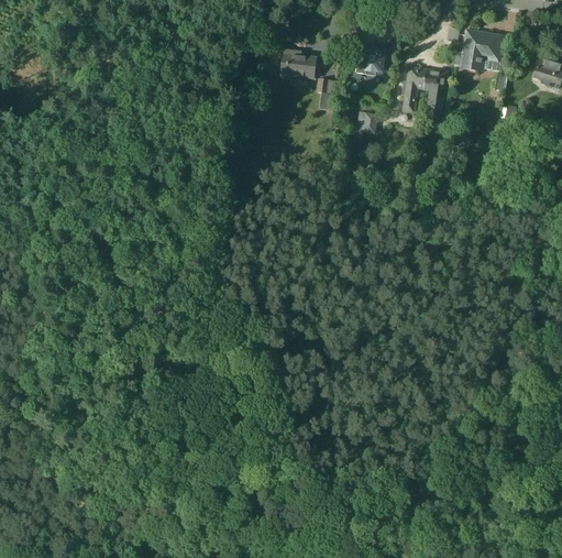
[(364,24),(350,23),(345,46),(360,48),(361,44),(362,44),(364,24)]
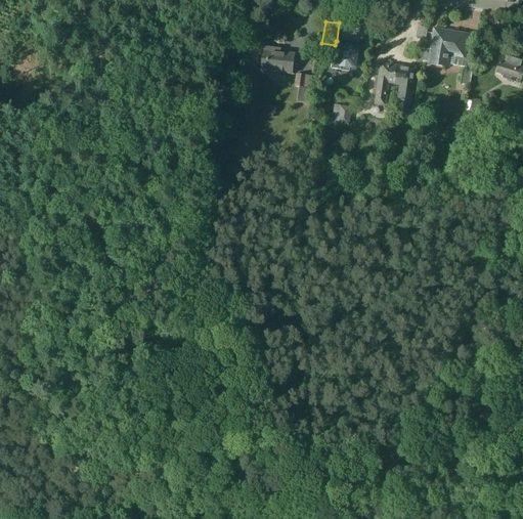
[(426,39),(429,27),(418,25),(415,37),(426,39)]
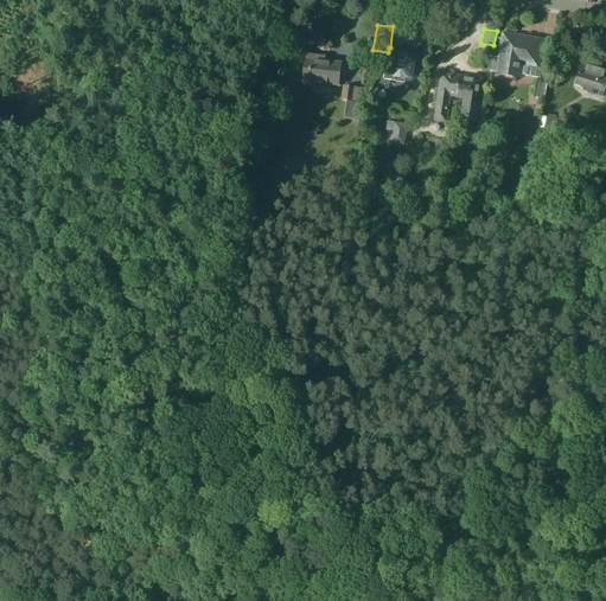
[(541,39),(503,33),(499,57),(497,70),(497,72),(516,75),(517,66),(518,68),(520,64),(517,63),(518,58),(537,62),(541,39)]
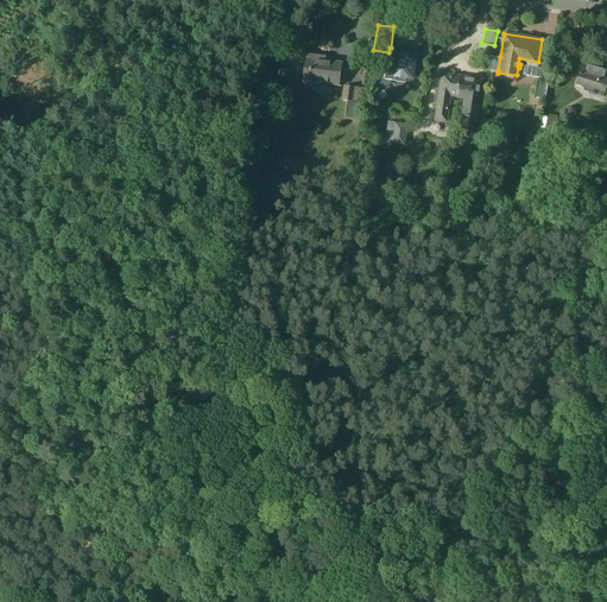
[(391,48),(390,48),(389,52),(387,67),(386,67),(386,71),(387,71),(386,76),(415,80),(418,51),(391,48)]
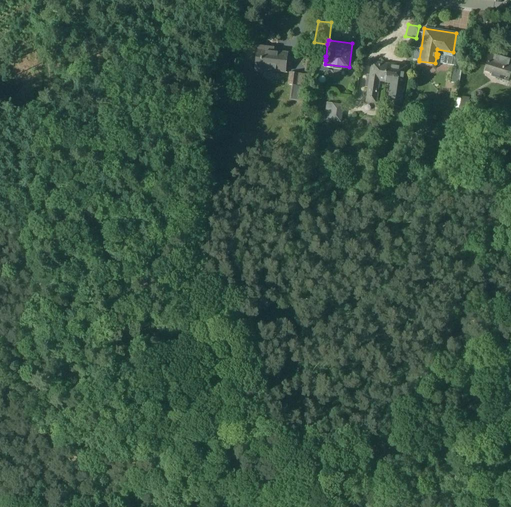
[(288,53),(266,50),(267,47),(258,46),(255,71),(264,72),(264,69),(285,72),(288,53)]
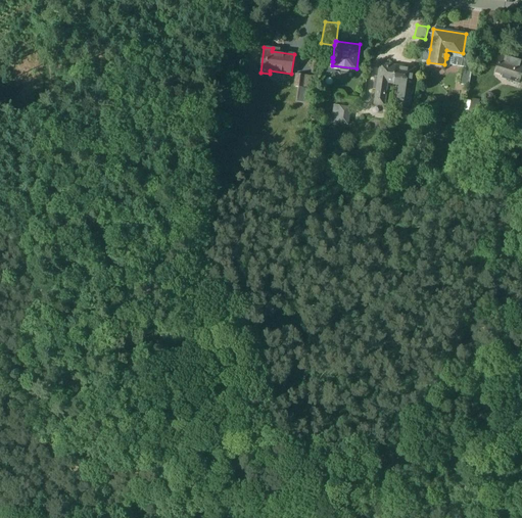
[(428,60),(430,49),(423,48),(421,59),(428,60)]
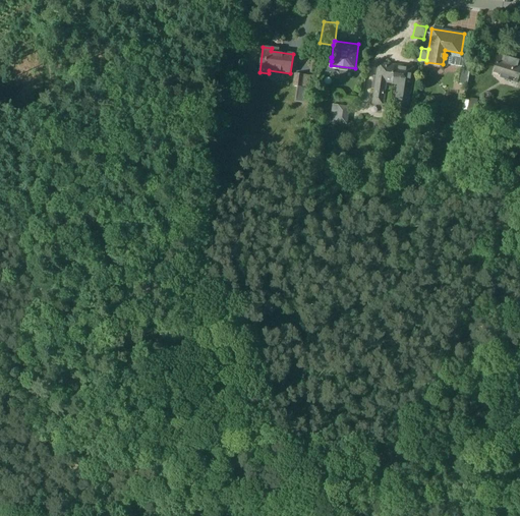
[(519,68),(519,59),(500,54),(494,71),(501,73),(500,75),(510,78),(510,76),(517,78),(519,68)]
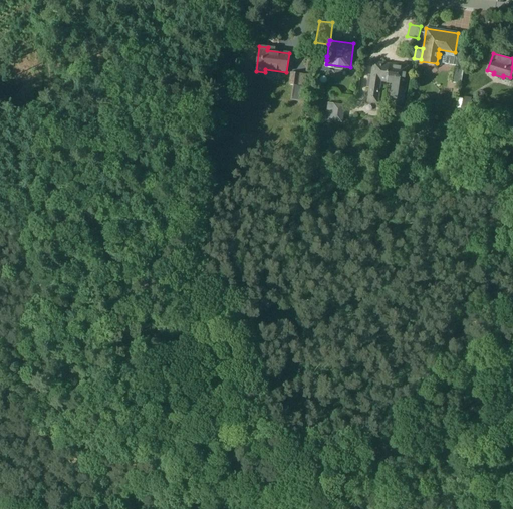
[(373,61),(370,75),(367,75),(366,85),(369,86),(367,101),(376,102),(379,83),(377,83),(377,79),(387,80),(389,63),(373,61)]
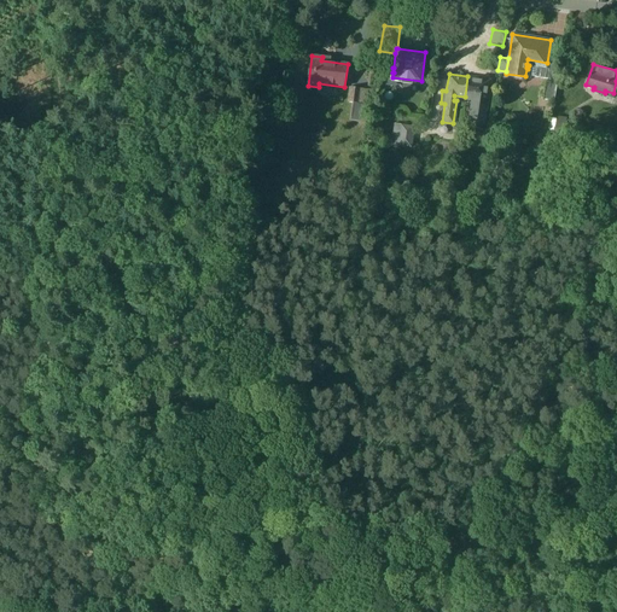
[(489,80),(467,76),(465,97),(473,98),(470,126),(483,127),(485,108),(489,109),(490,99),(487,98),(489,80)]
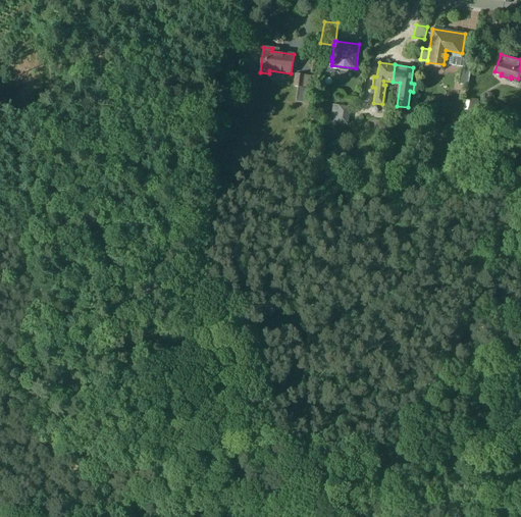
[(471,66),(462,65),(459,83),(468,84),(471,66)]
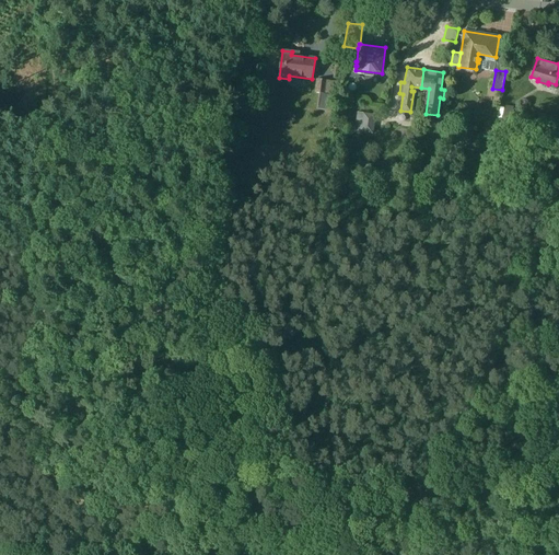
[(327,80),(317,78),(315,91),(326,93),(327,80)]
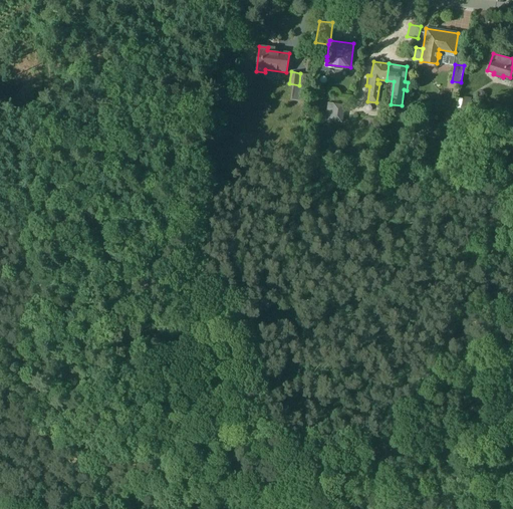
[(307,73),(300,73),(299,85),(306,85),(307,73)]
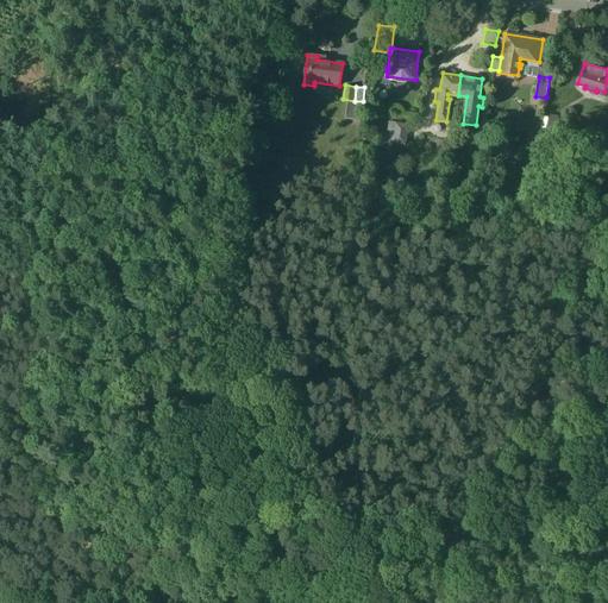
[(547,112),(547,123),(558,124),(559,113),(547,112)]
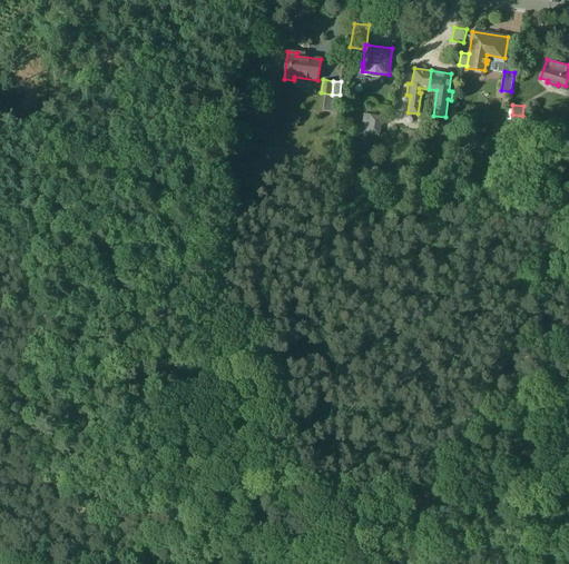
[(382,116),(364,114),(362,131),(379,134),(382,116)]
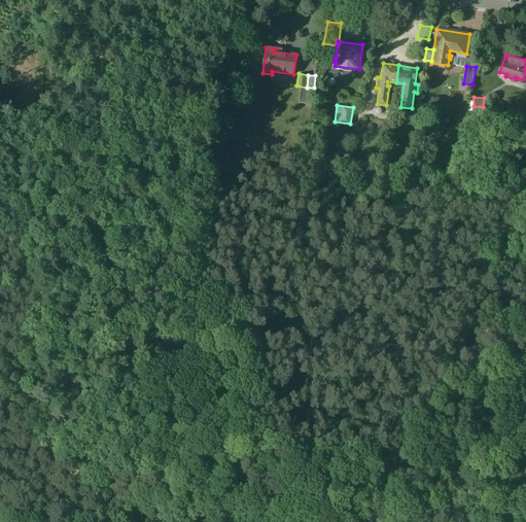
All buildings are outlined.
